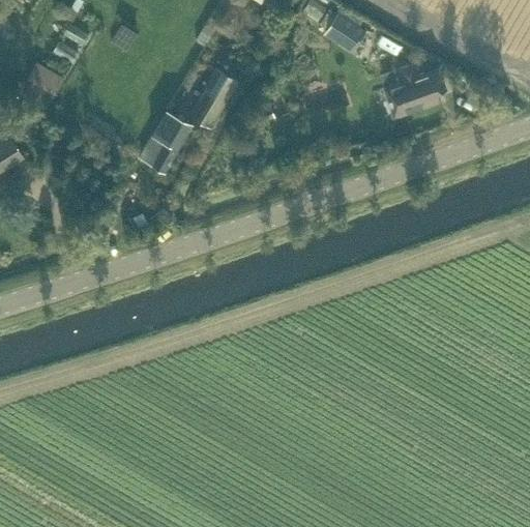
[(365,31),(339,13),(324,37),(351,54),(365,31)]
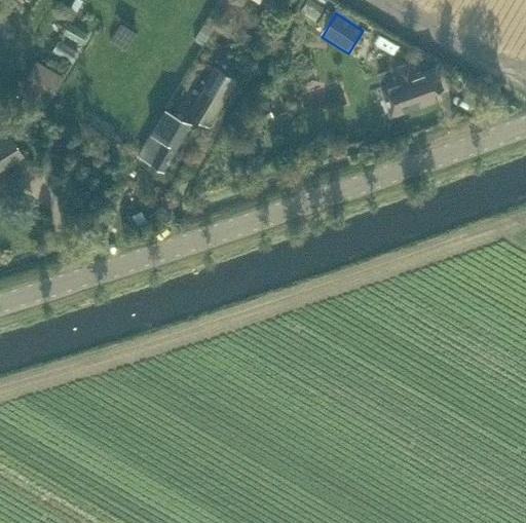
[(82,46),(88,36),(71,25),(64,36),(82,46)]
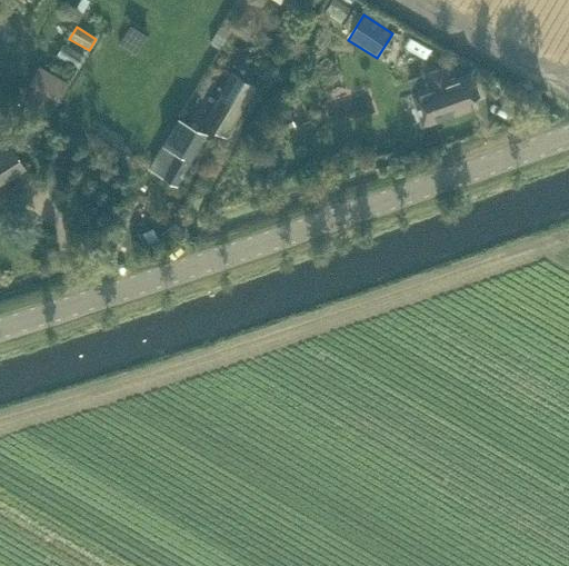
[(119,46),(137,56),(148,37),(131,27),(119,46)]
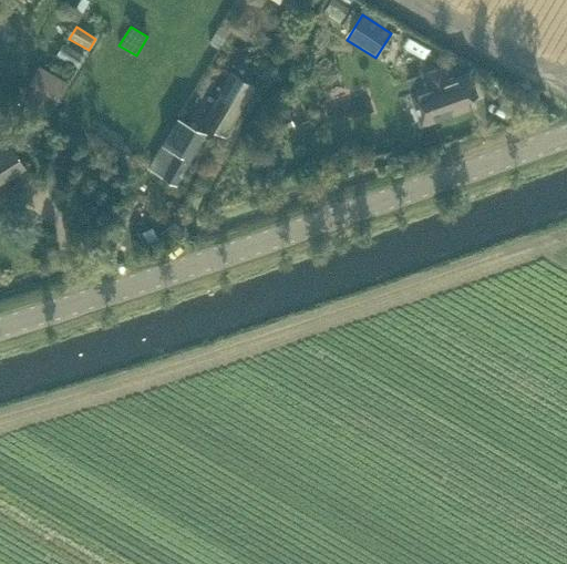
[(76,70),(84,58),(64,45),(57,58),(76,70)]
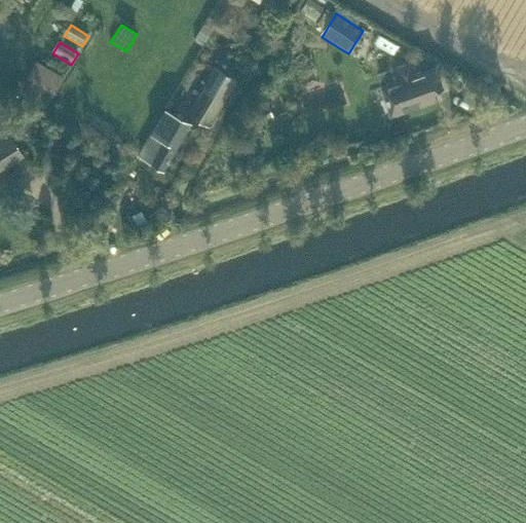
[(433,95),(435,95),(440,92),(440,89),(444,88),(437,68),(417,73),(414,61),(392,69),(398,80),(381,87),(391,117),(435,102),(433,95)]
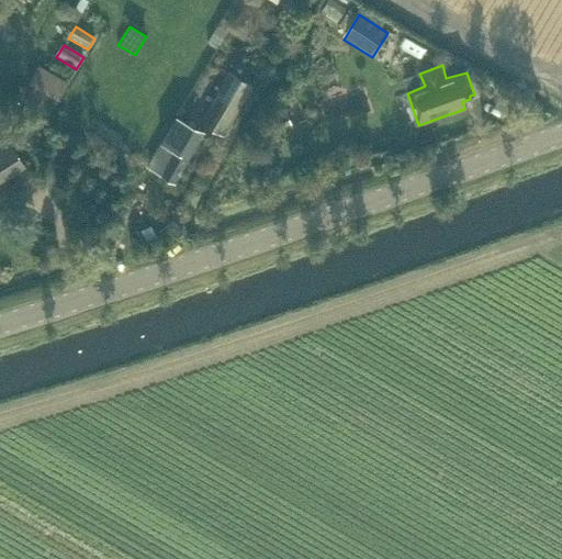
[(33,89),(29,99),(52,112),(58,101),(67,86),(38,69),(29,86),(33,89)]
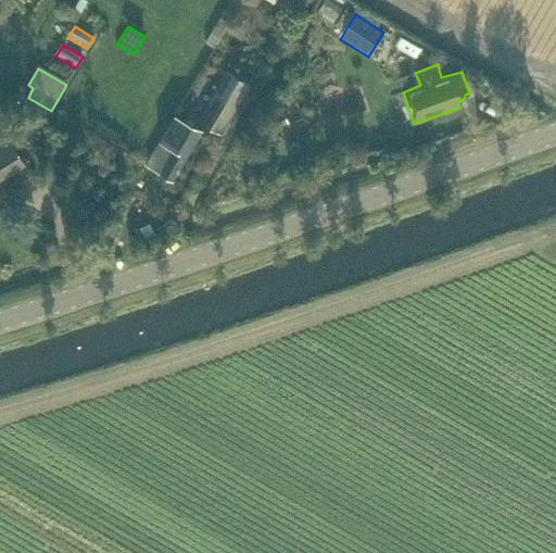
[(226,72),(197,122),(222,137),(251,86),(226,72)]
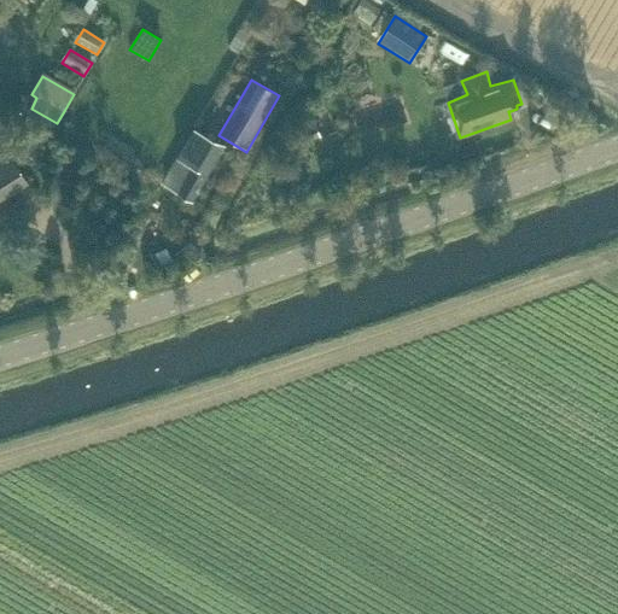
[(194,129),(164,181),(172,185),(169,189),(192,203),(225,146),(194,129)]
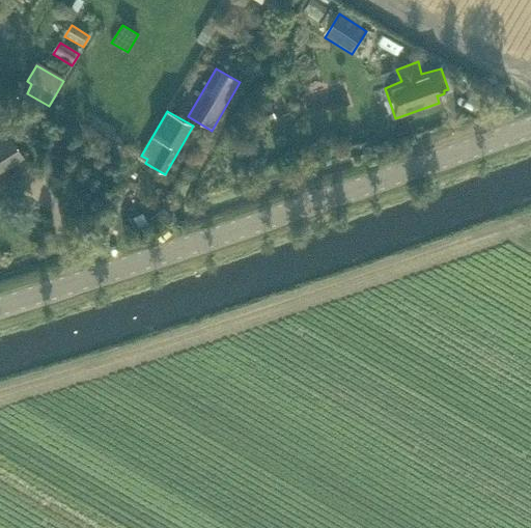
[(273,120),(269,111),(254,117),(257,128),(273,120)]
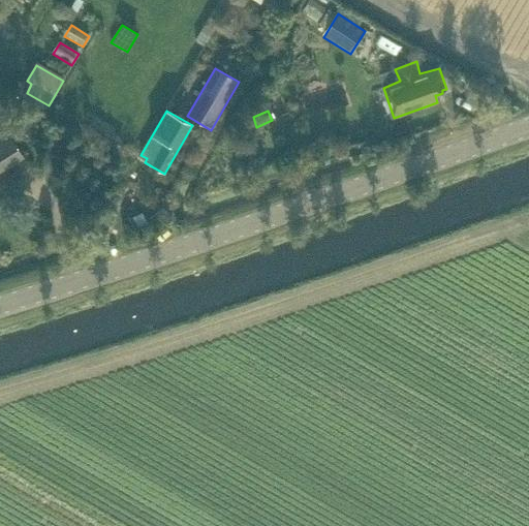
[(124,141),(94,122),(85,135),(116,155),(124,141)]
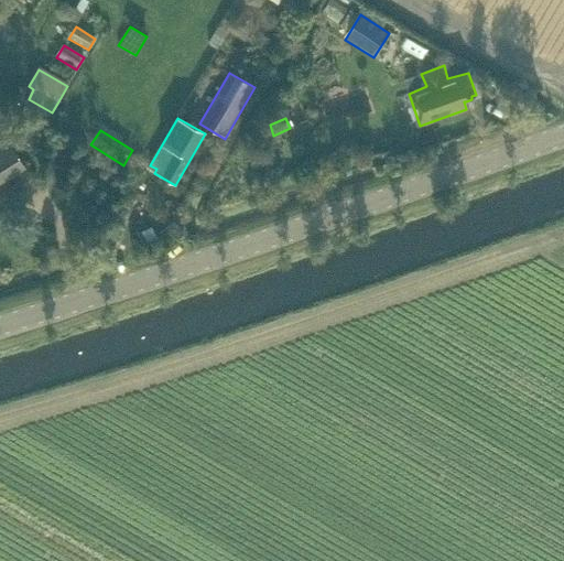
[(0,182),(24,166),(9,141),(0,146),(0,182)]
